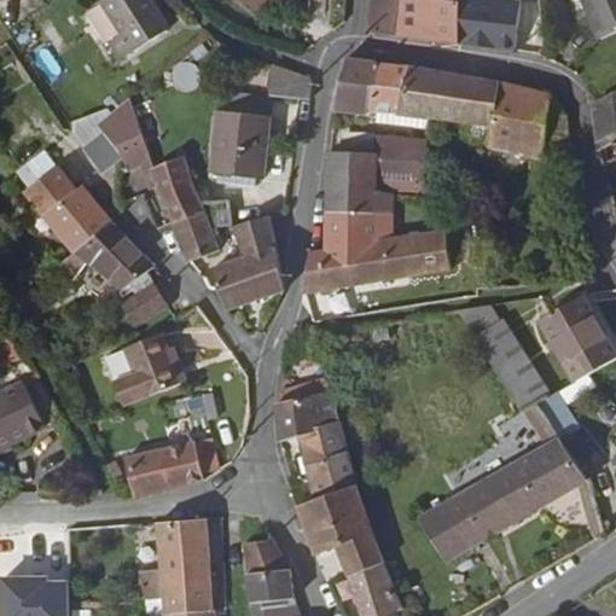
[(106,0),(134,46),(169,25),(158,9),(150,11),(144,0),(106,0)]
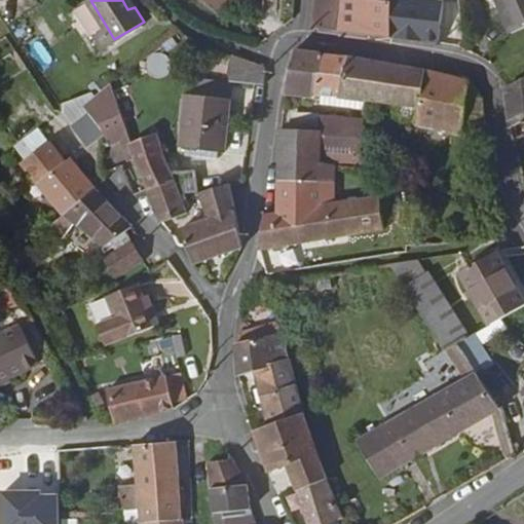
[(122,0),(127,9),(135,7),(129,0),(122,0)]
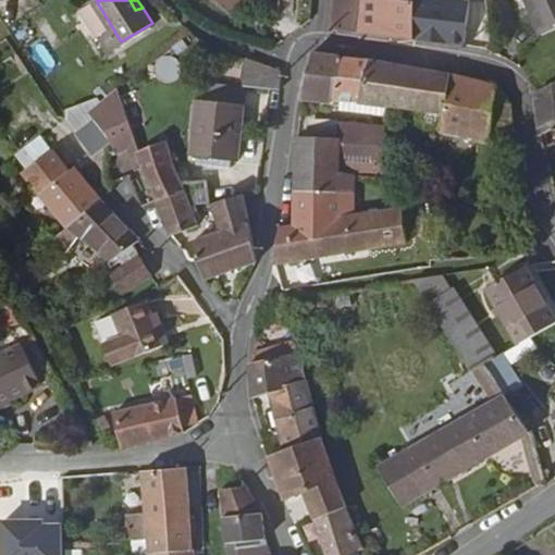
[(333,0),(330,27),(416,40),(417,38),(415,2),(398,0),(333,0)]
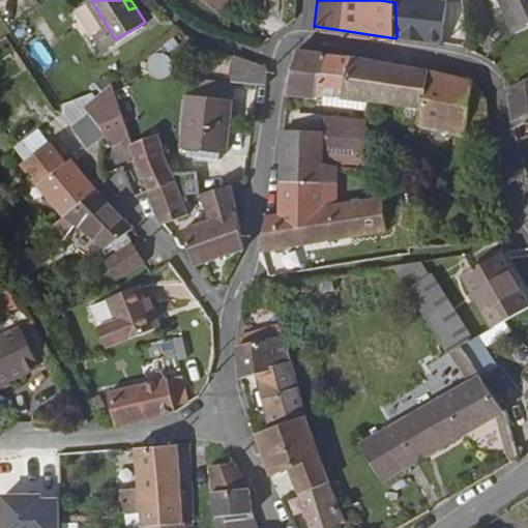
[(415,0),(396,0),(394,2),(397,36),(441,44),(445,6),(415,0)]
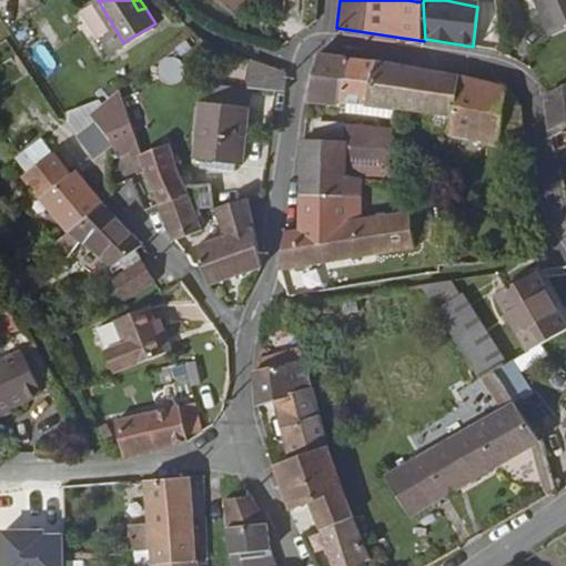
[(565,29),(565,0),(539,0),(554,34),(565,29)]
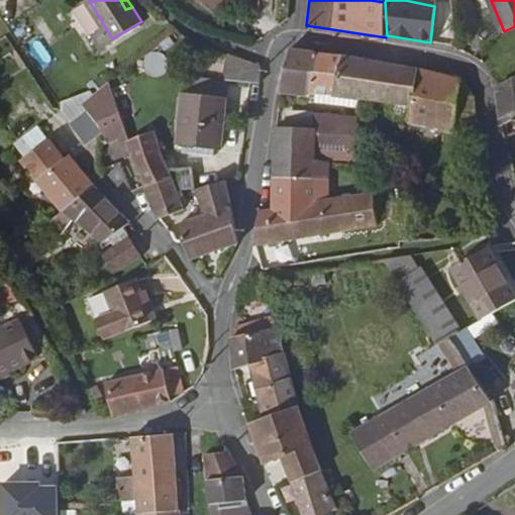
[(26,44),(38,65),(49,58),(37,37),(26,44)]
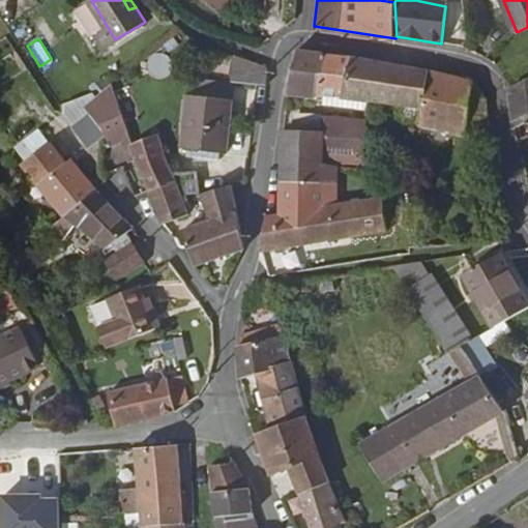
[(323,53),(296,52),(286,94),(316,95),(323,53)]
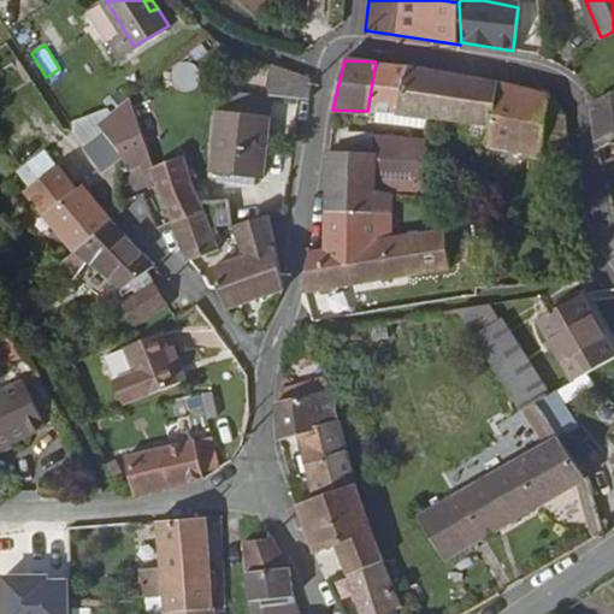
[(446,70),(376,62),(367,111),(379,113),(381,104),(430,108),(493,116),(495,82),(446,70)]
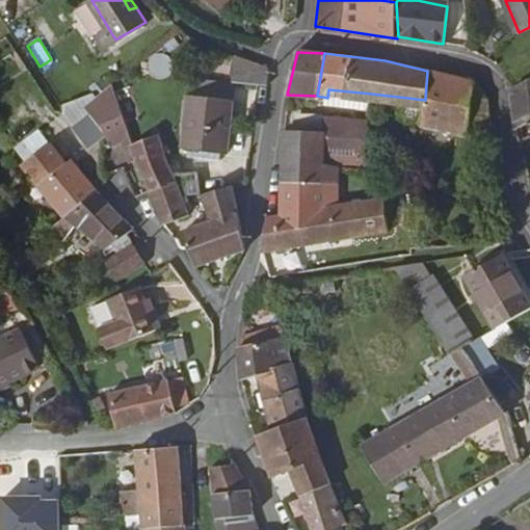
[(263,83),(266,69),(235,57),(231,72),(263,83)]
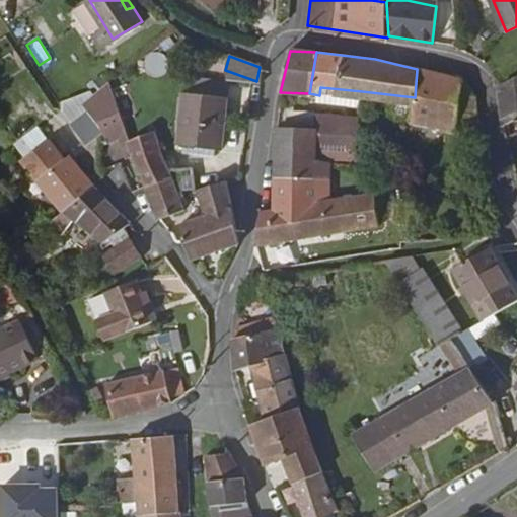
[(459,78),(417,69),(415,97),(362,91),(362,97),(397,100),(397,111),(407,113),(404,121),(412,123),(414,120),(456,130),(458,127),(477,131),(474,108),(467,87),(459,78)]
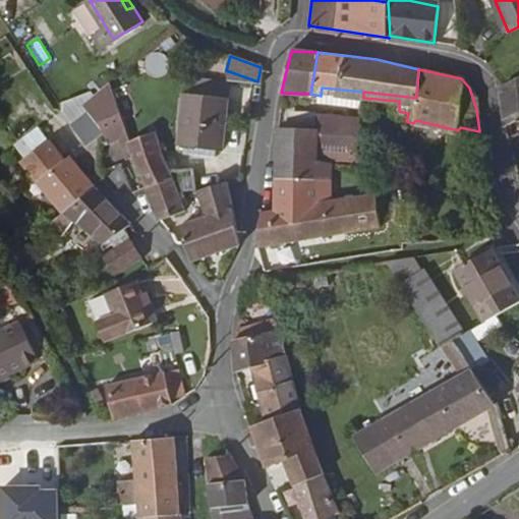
[(216,147),(224,79),(185,74),(176,142),(216,147)]
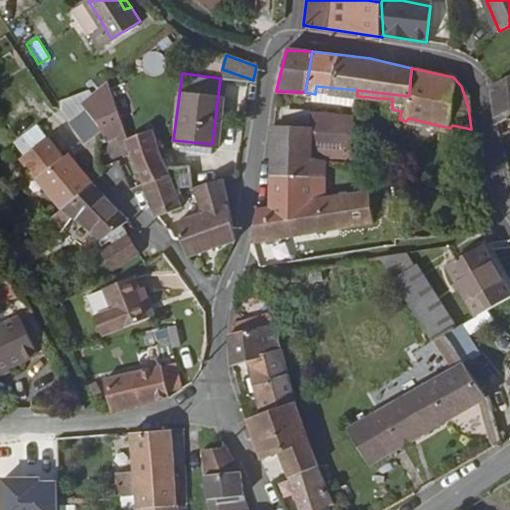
[(509,75),(493,84),(498,122),(509,116),(509,75)]
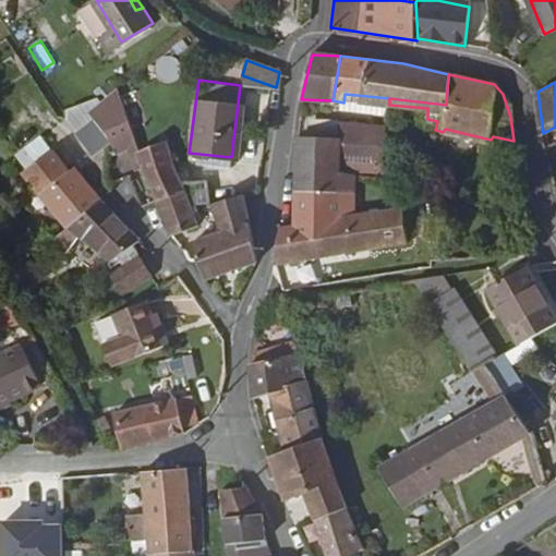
[(145,166),(140,149),(118,97),(104,103),(115,134),(120,148),(131,144),(139,167),(145,166)]
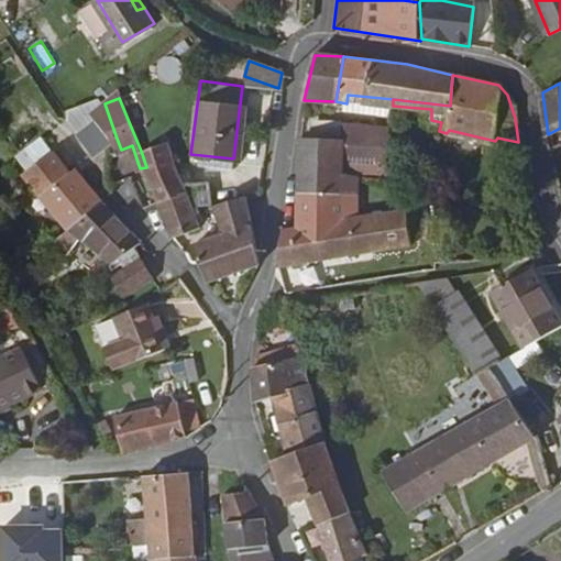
[(116,135),(95,111),(83,121),(84,125),(62,144),(78,164),(116,135)]
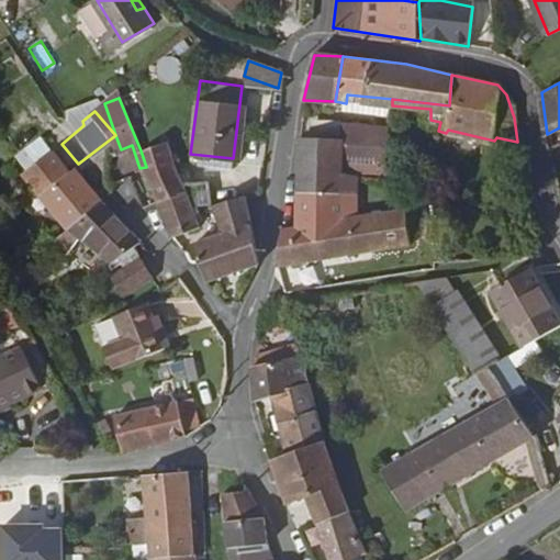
[(351,122),(343,138),(340,168),(384,170),(390,127),(351,122)]
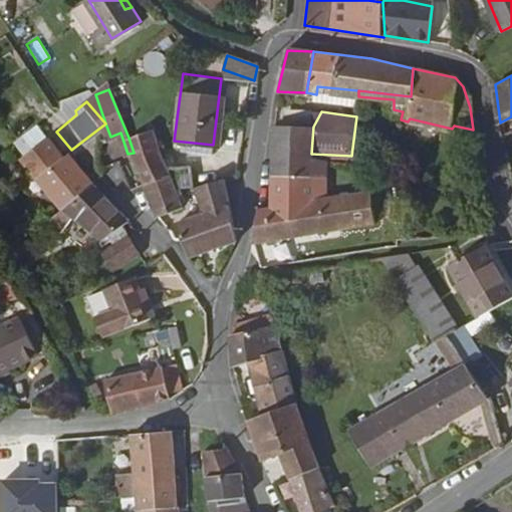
[(313,126),(275,125),(273,208),(258,211),(254,241),(373,222),(371,193),(325,199),(309,201),(309,173),(311,154),(313,126)]
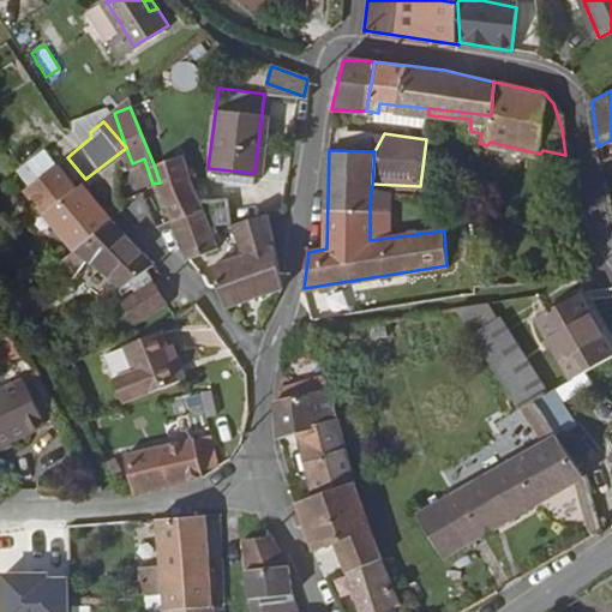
[(181,154),(154,165),(160,183),(172,215),(201,204),(197,196),(181,154)]
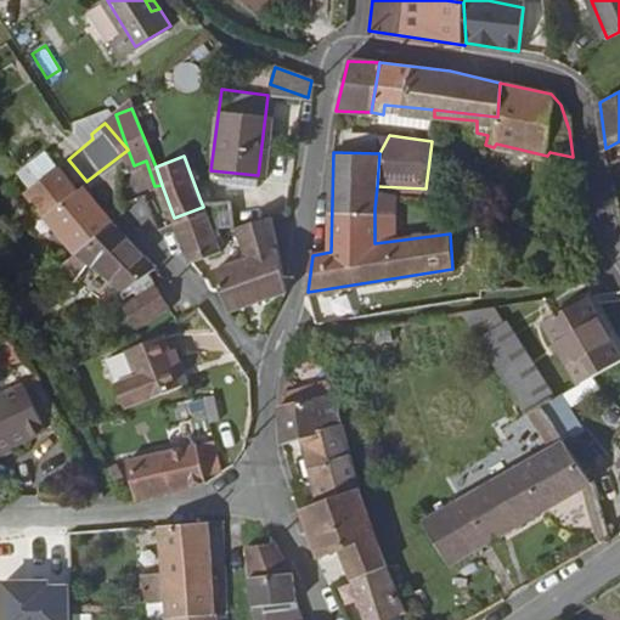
[(60,168),(32,191),(78,251),(79,249),(111,224),(82,186),(75,189),(60,168)]
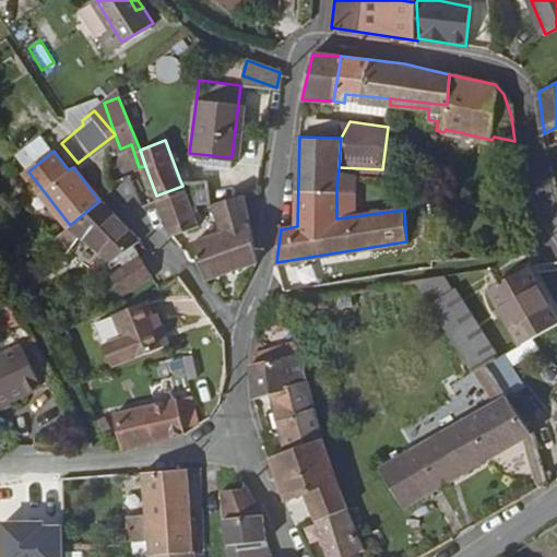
[(182,186),(156,196),(172,234),(198,224),(182,186)]
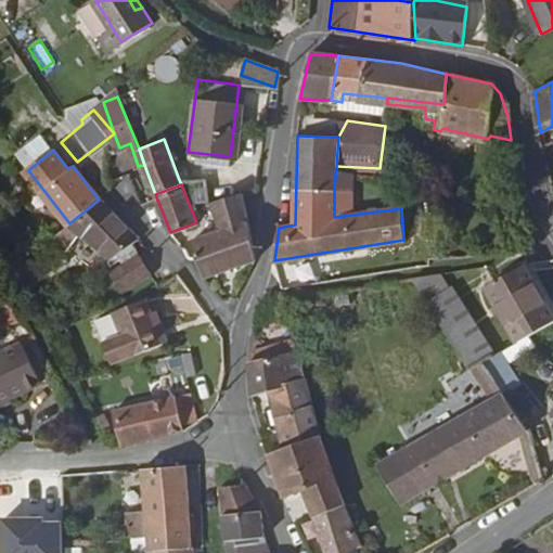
[(334,217),(351,215),(351,187),(334,187),(334,217)]
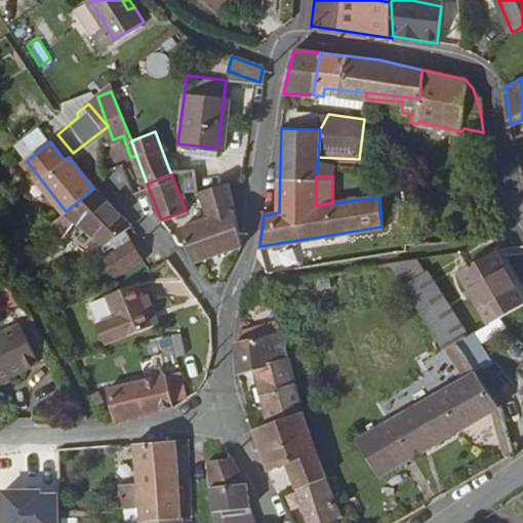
[(241,239),(229,183),(190,194),(196,219),(180,227),(187,242),(193,260),(240,244),(241,239)]
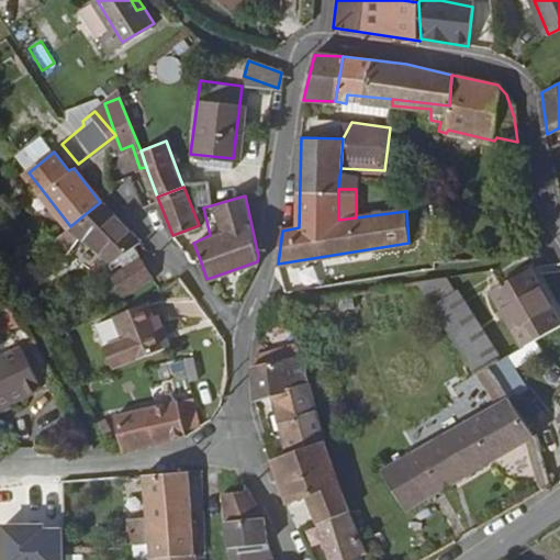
[(100,202),(71,225),(109,256),(134,238),(100,202)]
